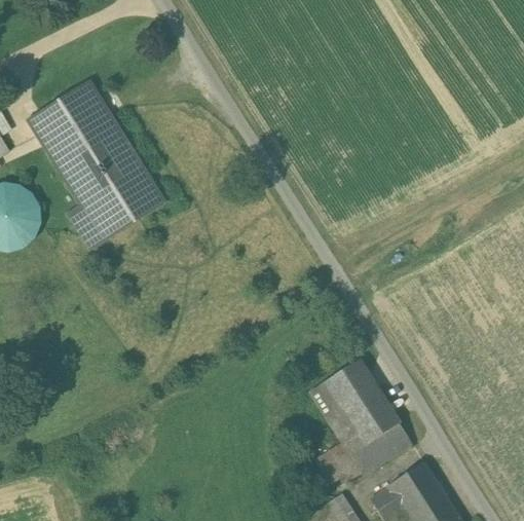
[(165,199),(89,79),(29,117),(82,202),(69,211),(91,247),(165,199)]
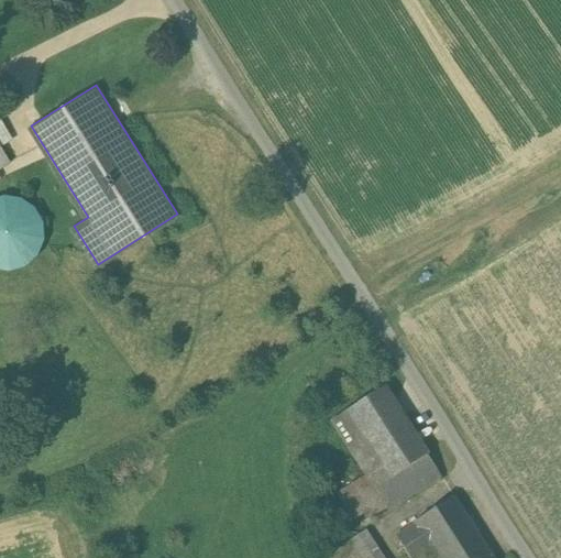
[(0,141),(0,165),(11,159),(0,141)]
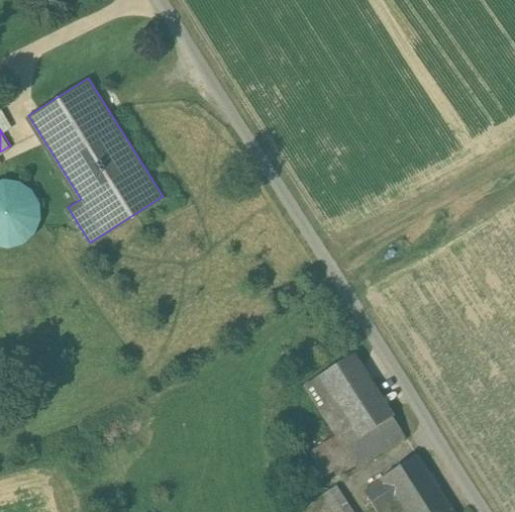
[(37,223),(39,211),(37,198),(30,188),(19,181),(7,179),(0,180),(0,242),(8,244),(20,241),(30,234),(37,223)]
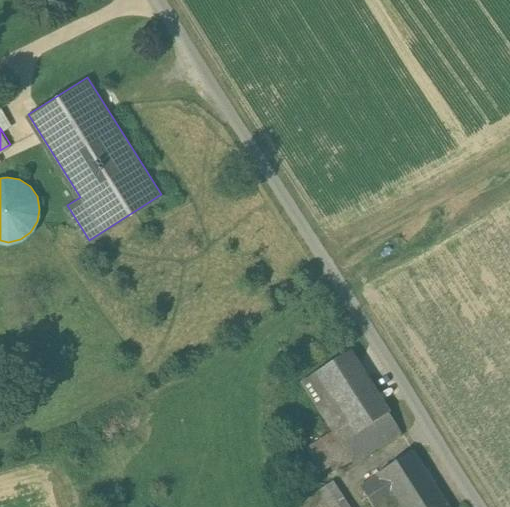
[(350,348),(302,378),(318,403),(332,394),(365,372),(350,348)]
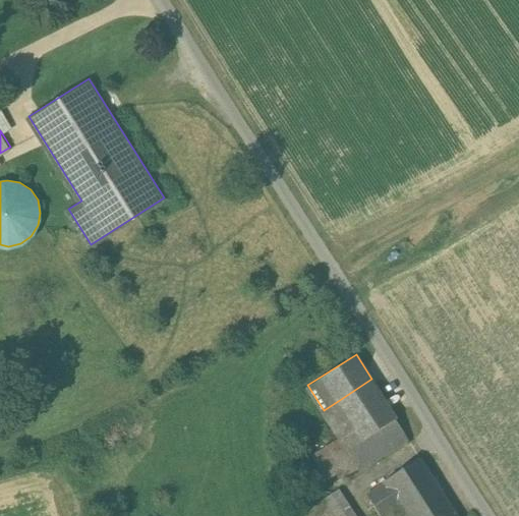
[(371,379),(338,401),(355,430),(342,439),(359,465),(407,435),(371,379)]
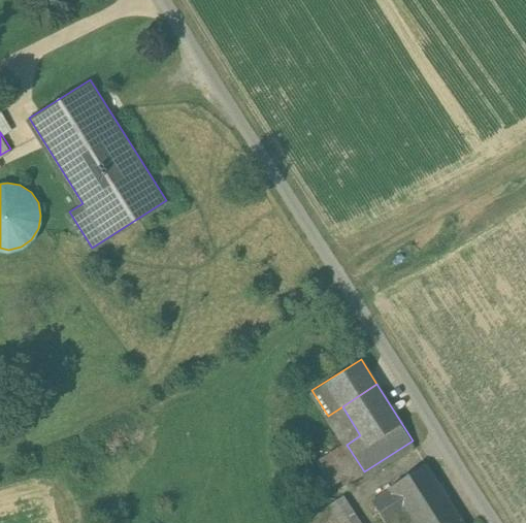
[(360,435),(342,406),(328,416),(347,445),(360,435)]
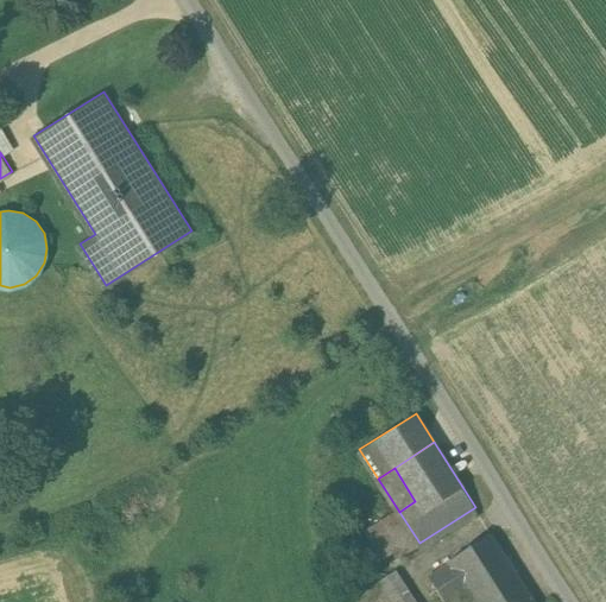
[(492,532),(448,559),(449,561),(462,580),(505,553),(492,532)]
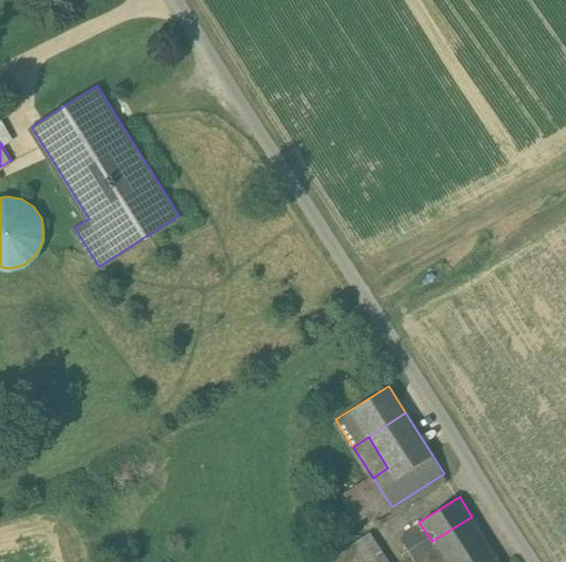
[(501,561),(472,517),(432,541),(436,549),(444,561),(501,561)]
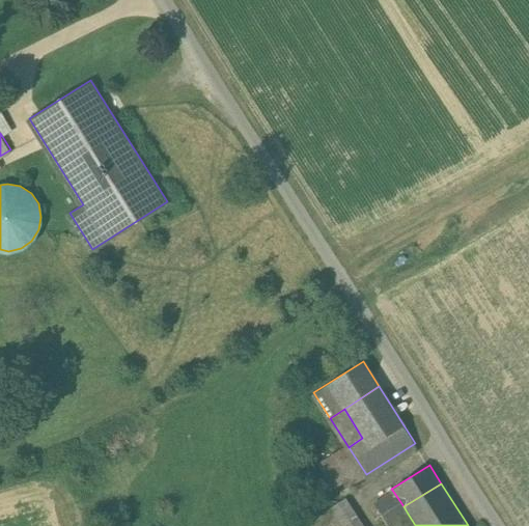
[(392,490),(374,501),(389,525),(408,514),(404,506),(392,490)]
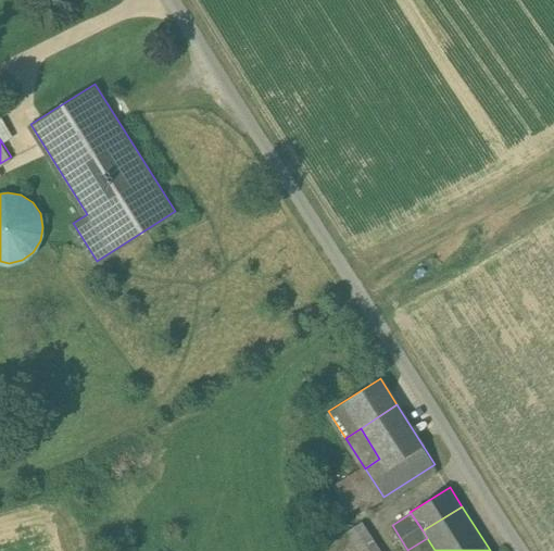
[(374,550),(356,523),(319,546),(323,550),(374,550)]
